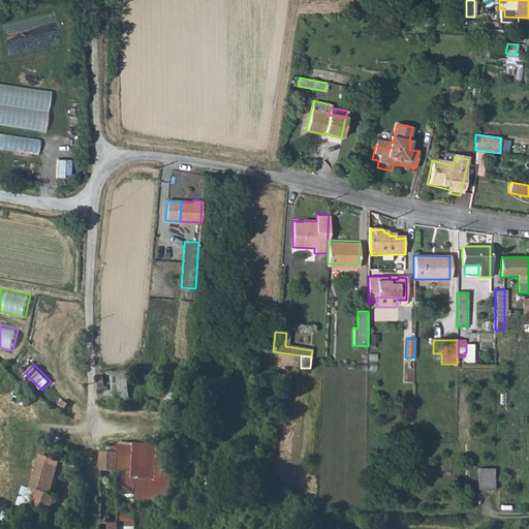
[(128,371),(101,373),(104,402),(131,399),(128,371)]
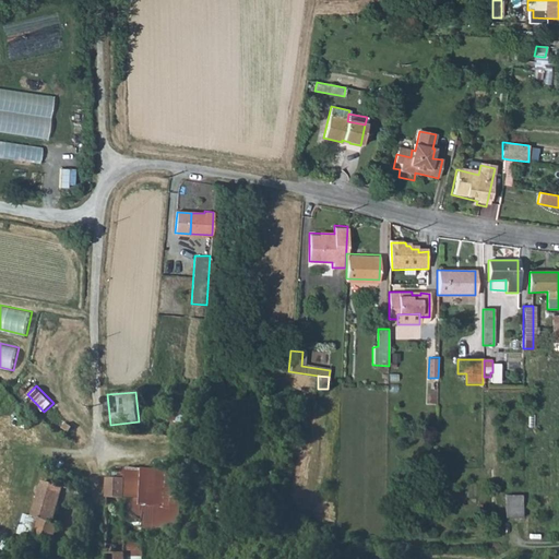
[(128,468),(127,468),(126,478),(127,478),(127,520),(142,521),(143,506),(181,509),(183,472),(135,468),(128,468)]
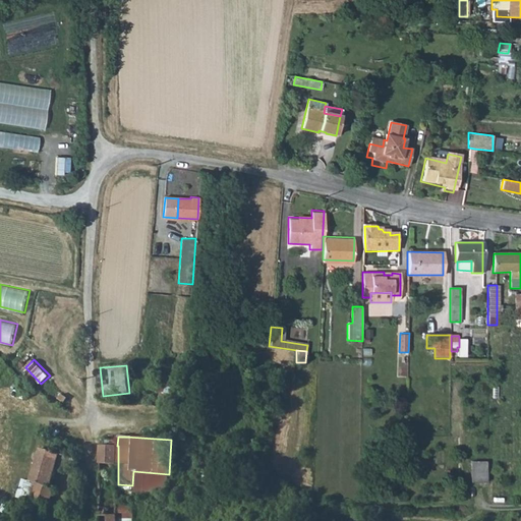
[(105,445),(102,445),(102,487),(101,515),(101,520),(119,520),(119,510),(118,484),(118,446),(117,446),(111,445),(111,440),(105,440),(105,445)]
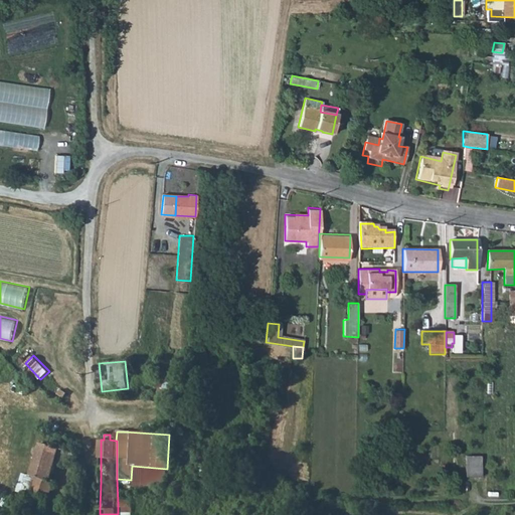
[(44,508),(54,481),(51,480),(55,463),(74,466),(78,454),(75,452),(71,451),(41,443),(31,476),(36,477),(31,496),(28,503),(44,508)]
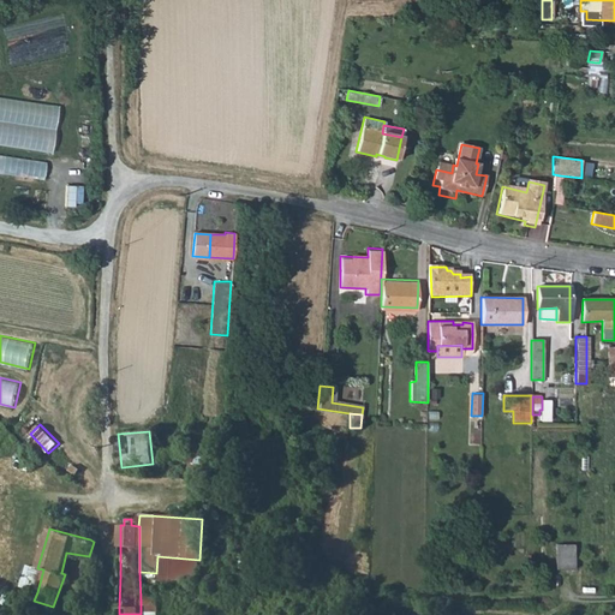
[(574,569),(574,544),(555,544),(556,569),(574,569)]
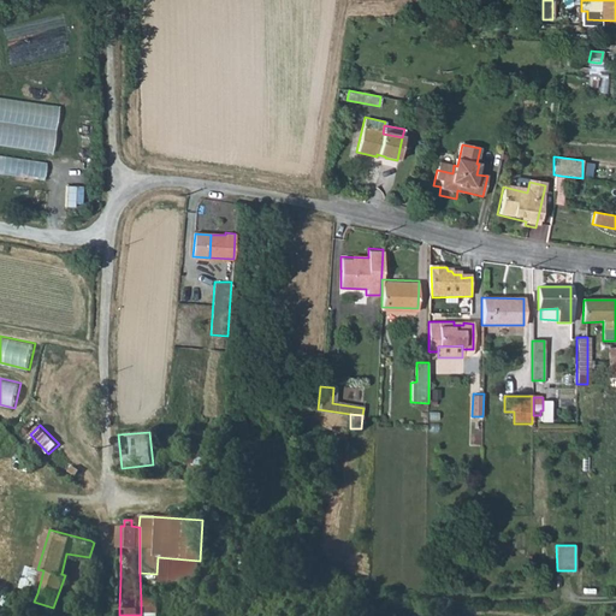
[(37,569),(27,567),(21,588),(37,593),(43,570),(37,569)]
